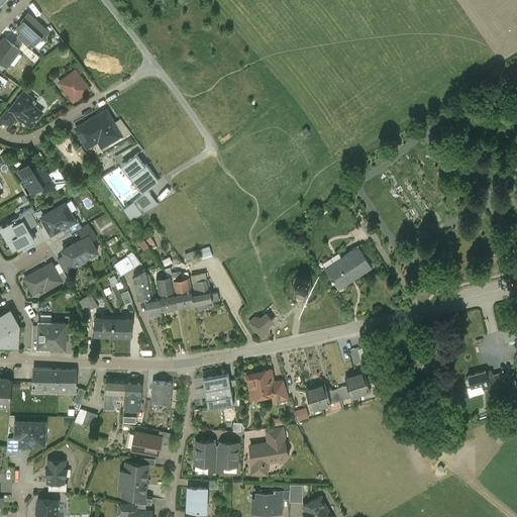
[(48,32),(28,14),(22,20),(23,21),(17,29),(34,44),(40,37),(42,39),(48,32)]
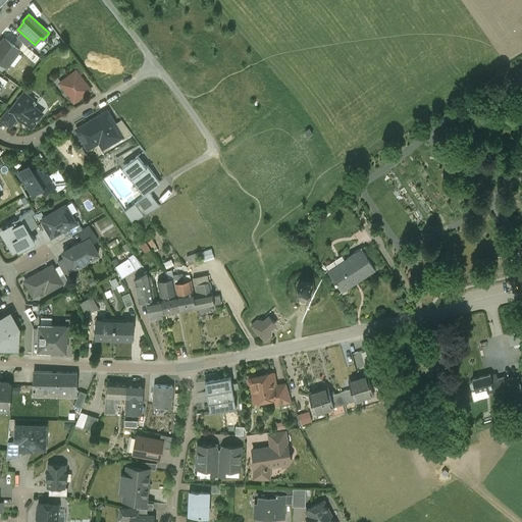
[(19,50),(5,39),(0,45),(0,61),(6,66),(19,50)]
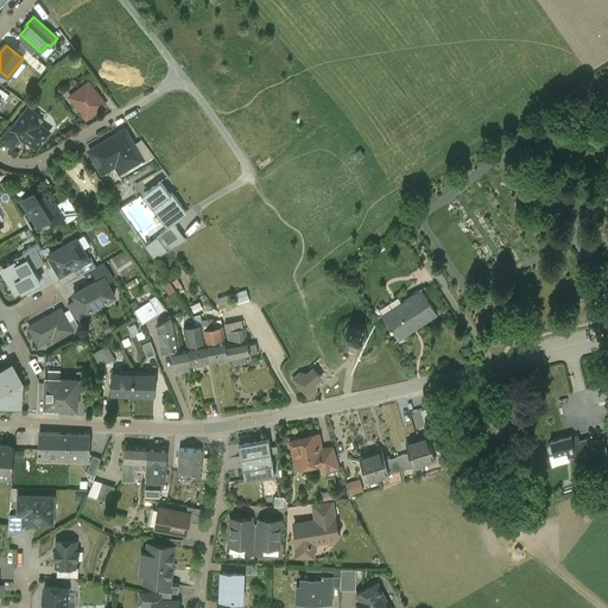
[(105,105),(88,83),(70,97),(86,119),(105,105)]
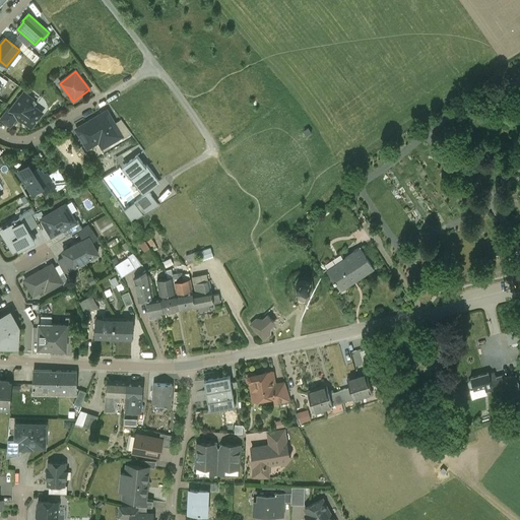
[(37,103),(24,93),(10,111),(17,117),(30,127),(36,121),(37,121),(38,120),(37,120),(42,114),(34,107),(37,103)]
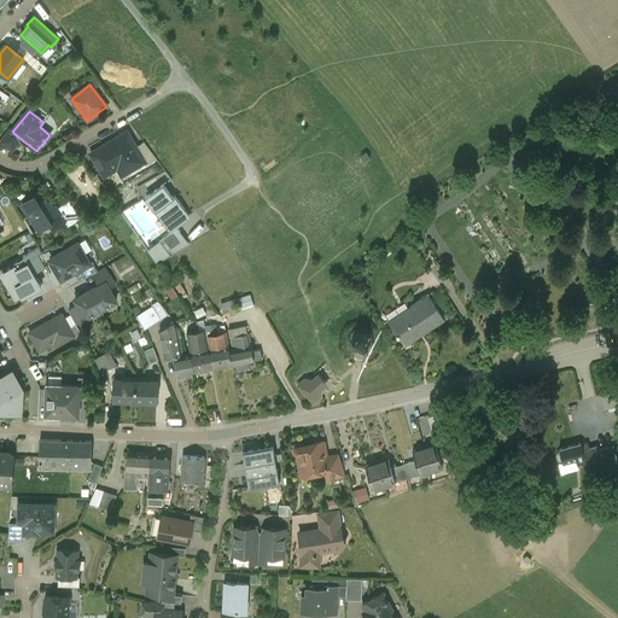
[(12,132),(10,129),(0,141),(12,151),(21,139),(12,132)]
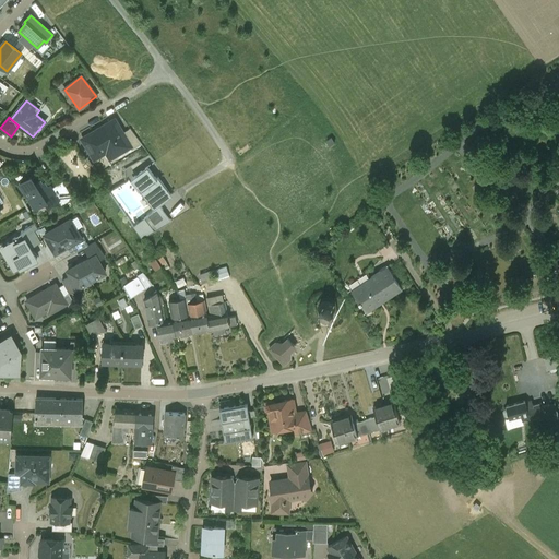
[(130,147),(115,120),(83,139),(94,158),(110,150),(114,156),(130,147)]
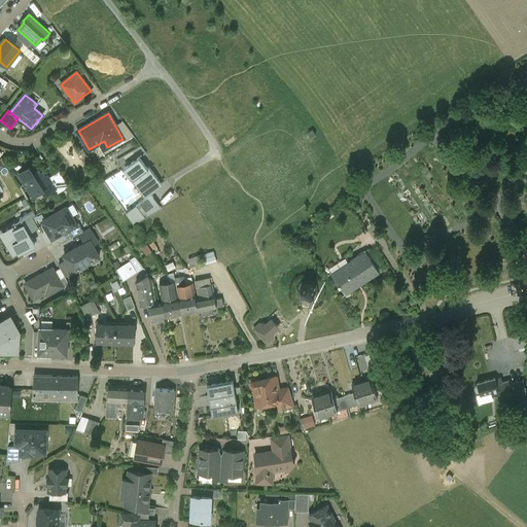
[(41,173),(39,174),(37,171),(33,174),(29,167),(19,173),(33,197),(42,190),(45,195),(55,189),(54,187),(48,178),(46,176),(44,177),(41,173)]
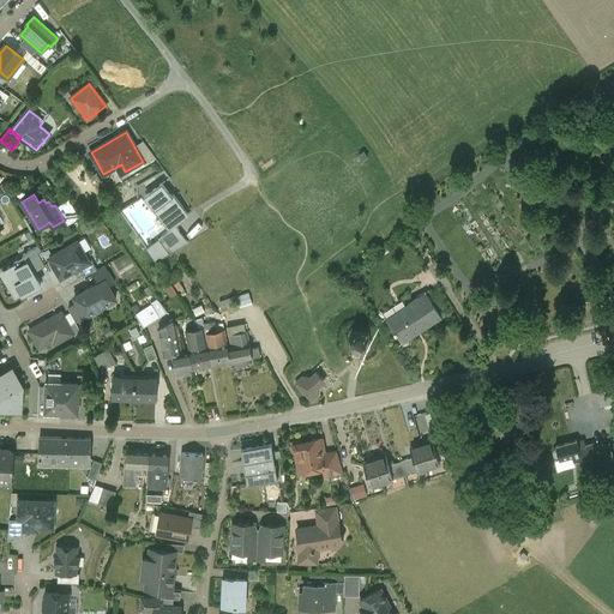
[(188,215),(174,196),(155,210),(168,229),(188,215)]
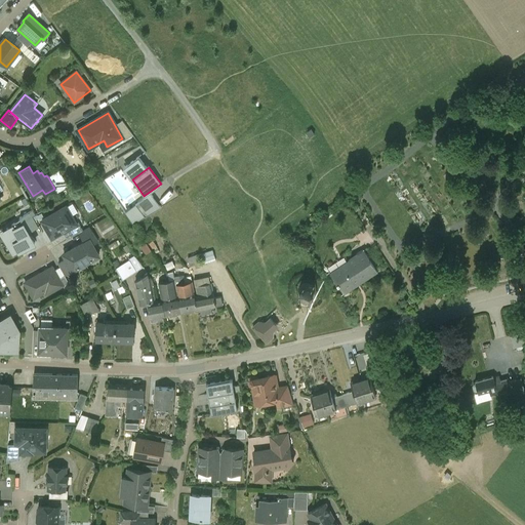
[(69,187),(58,170),(48,177),(53,187),(57,185),(62,191),(69,187)]
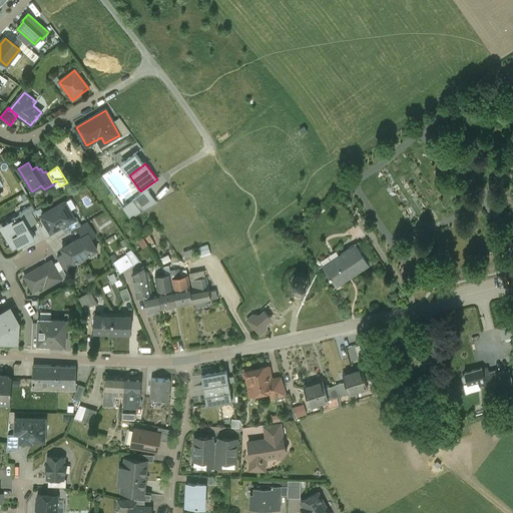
[(64,201),(41,215),(51,232),(60,227),(64,224),(74,218),(65,202),(64,201)]
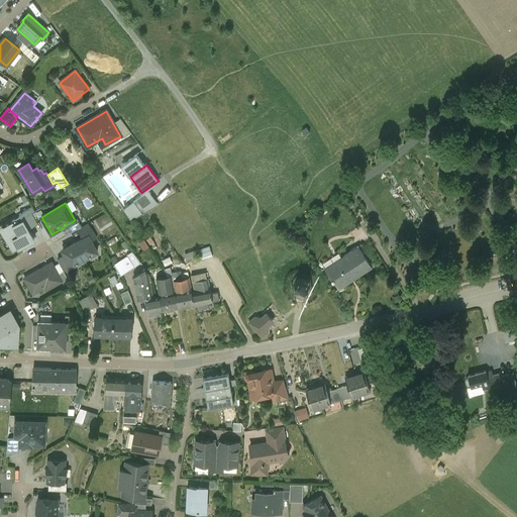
[(16,221),(3,226),(13,251),(40,240),(33,224),(37,223),(31,207),(21,211),(25,220),(17,223),(16,221)]
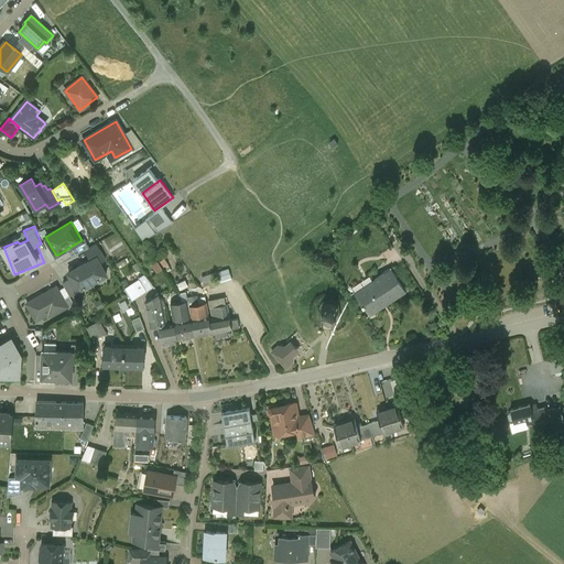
[(106,258),(96,243),(86,249),(90,258),(96,255),(99,261),(106,258)]
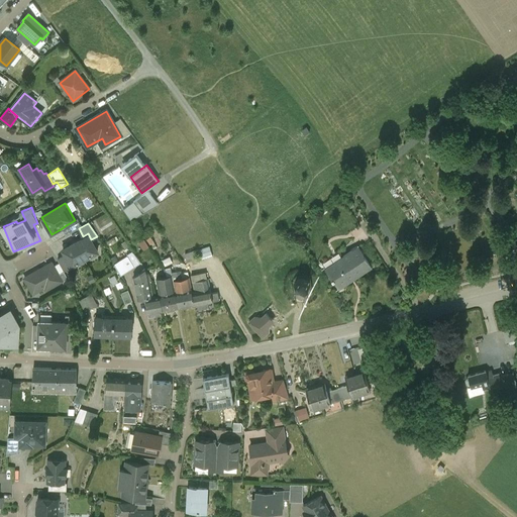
[(88,233),(83,236),(82,239),(75,242),(84,259),(97,251),(91,239),(88,233)]
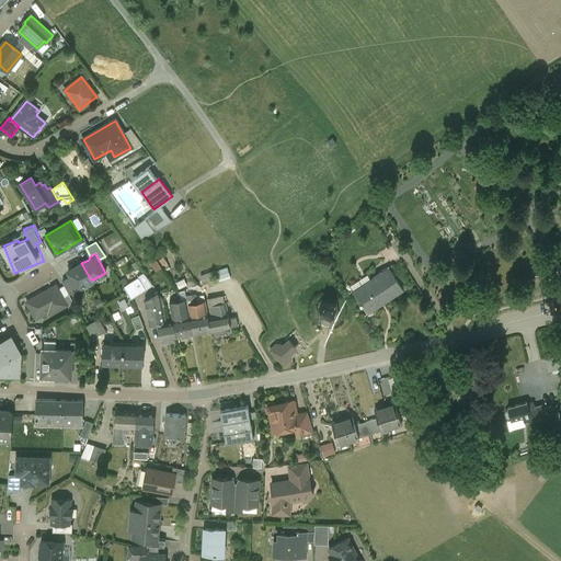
[(162,266),(155,256),(149,261),(156,271),(162,266)]
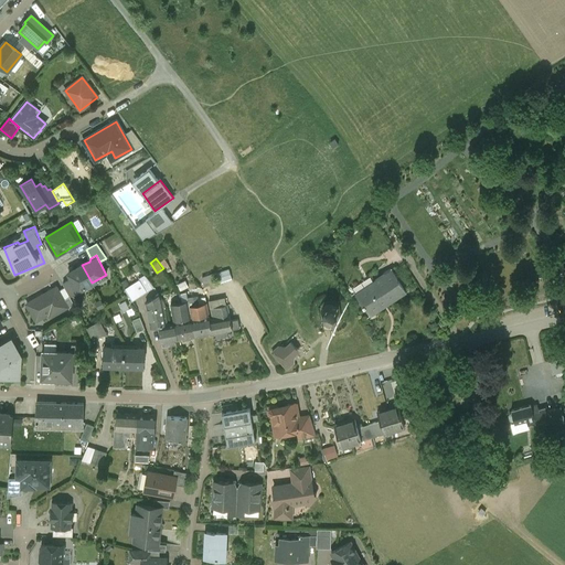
[(92,283),(82,265),(68,273),(72,278),(78,290),(92,283)]
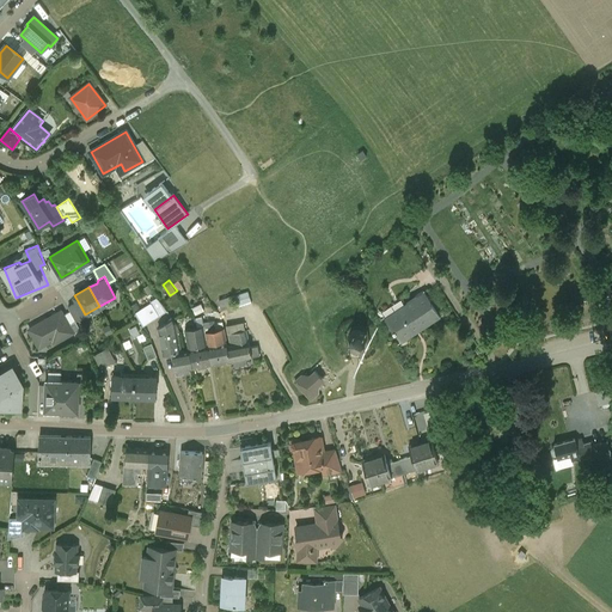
[(249,291),(233,297),(236,305),(251,300),(249,291)]
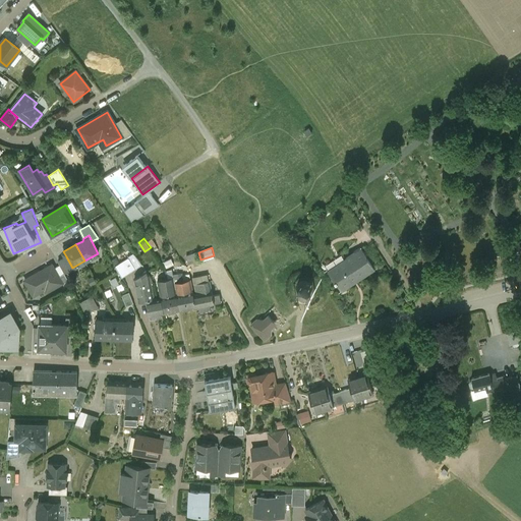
[(346,258),(345,259),(346,262),(330,272),(327,267),(334,280),(336,283),(337,282),(342,290),(352,283),(351,282),(372,269),(373,271),(374,270),(361,249),(346,258)]
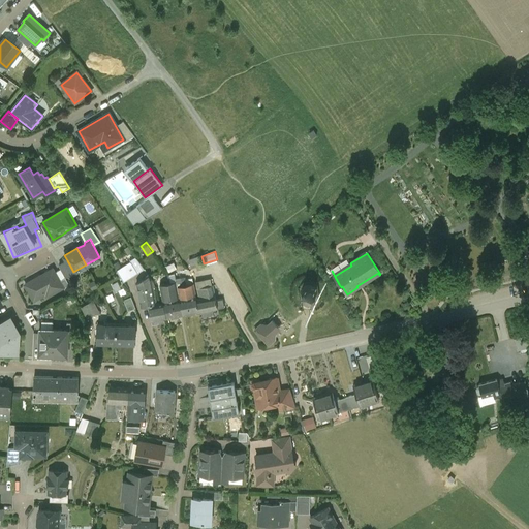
[(200,255),(194,257),(196,266),(204,263),(201,256),(200,255)]
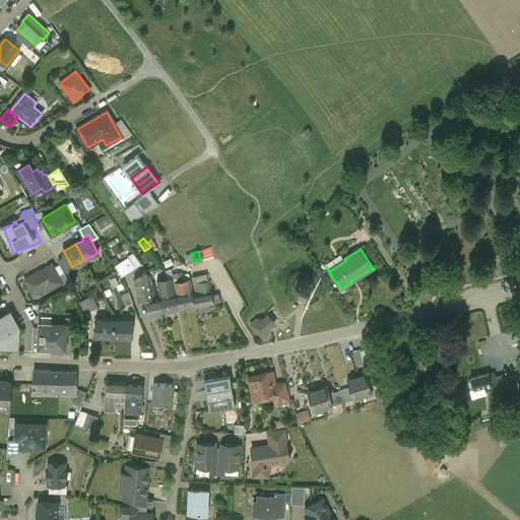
[(142,263),(134,253),(129,256),(136,267),(142,263)]
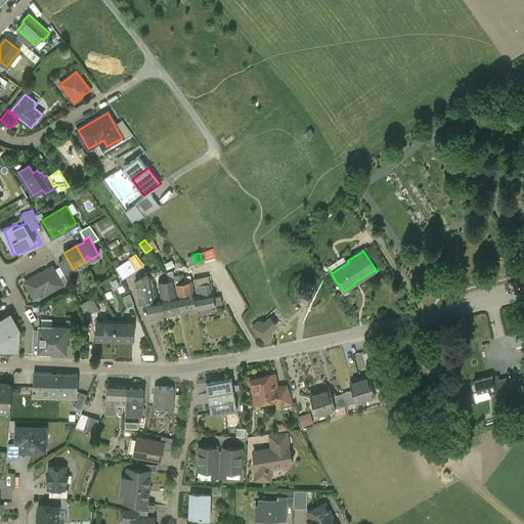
[(67,258),(58,263),(64,273),(73,269),(67,258)]
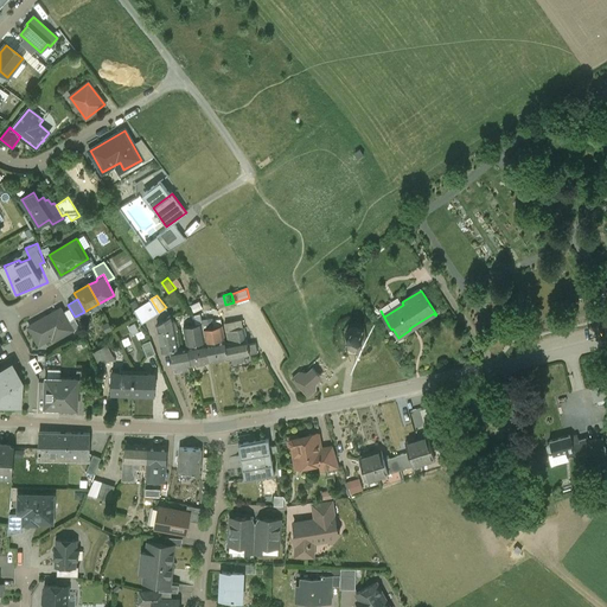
[(151,299),(134,310),(138,315),(142,323),(159,312),(151,299)]
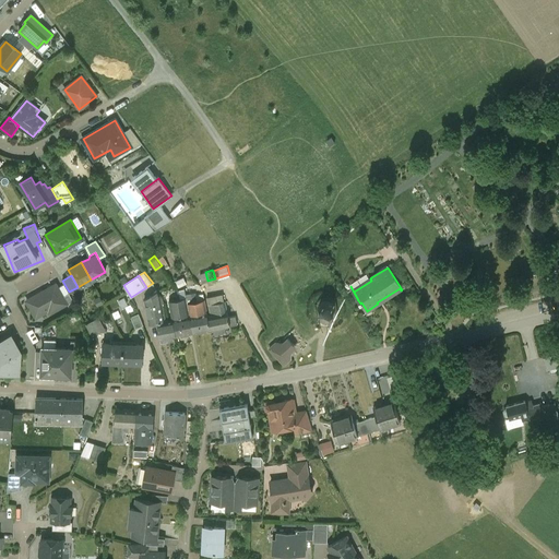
[(368,275),(351,286),(354,292),(371,281),(370,278),(368,275)]
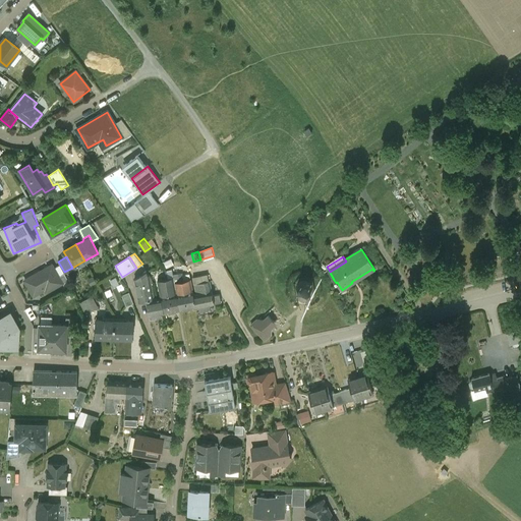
[(51,267),(40,273),(40,272),(24,280),(34,295),(51,285),(53,288),(61,283),(62,284),(68,281),(64,274),(58,277),(52,266),(51,266),(51,267)]
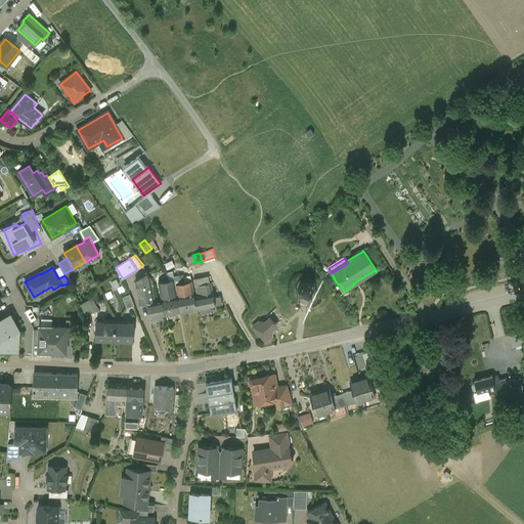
[(147,272),(135,279),(140,303),(147,302),(147,301),(156,300),(151,282),(154,282),(151,277),(147,272)]
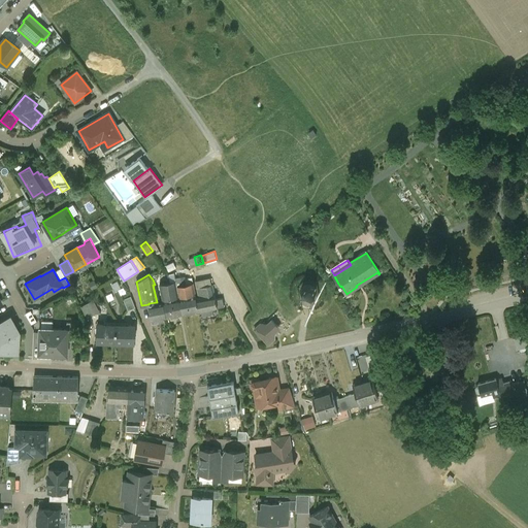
[(185,275),(176,277),(177,286),(187,284),(185,275)]
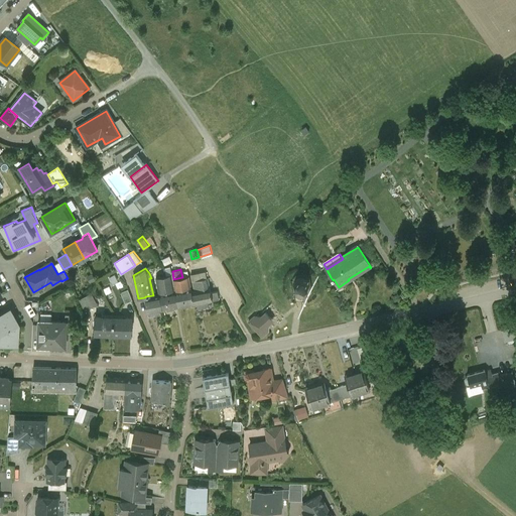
[(207,270),(190,273),(191,281),(197,280),(208,278),(207,270)]
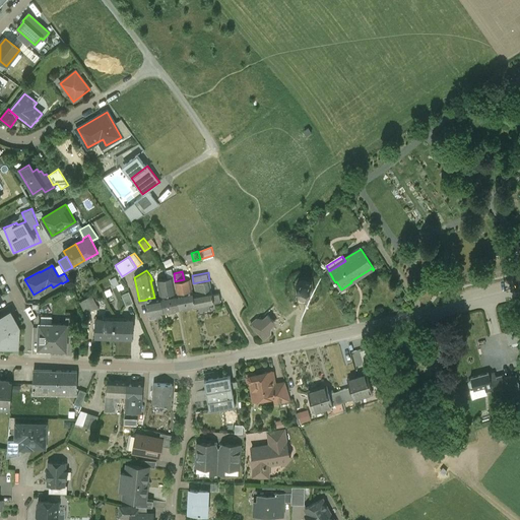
[(184,279),(175,281),(178,297),(193,294),(190,278),(184,279)]
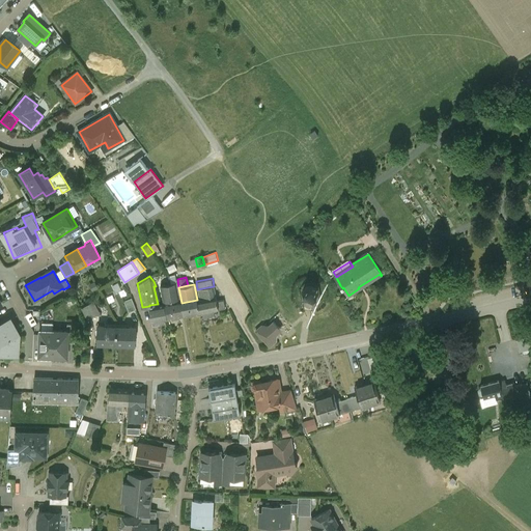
[(317,296),(318,292),(317,289),(316,286),(313,285),(310,284),(307,285),(304,286),(302,289),(302,292),(302,296),(304,299),(307,301),(310,301),(313,301),(316,299),(317,296)]
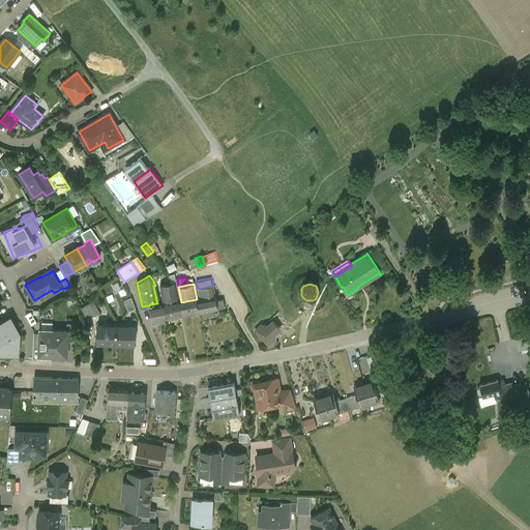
[(213,286),(202,288),(204,298),(215,296),(213,286)]
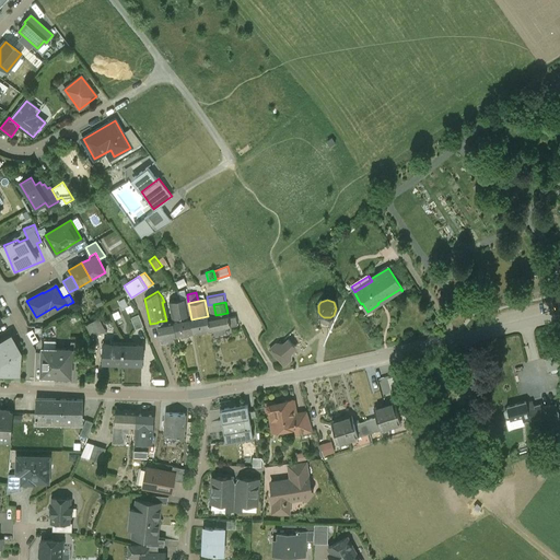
[(188,303),(171,305),(174,323),(191,319),(188,303)]
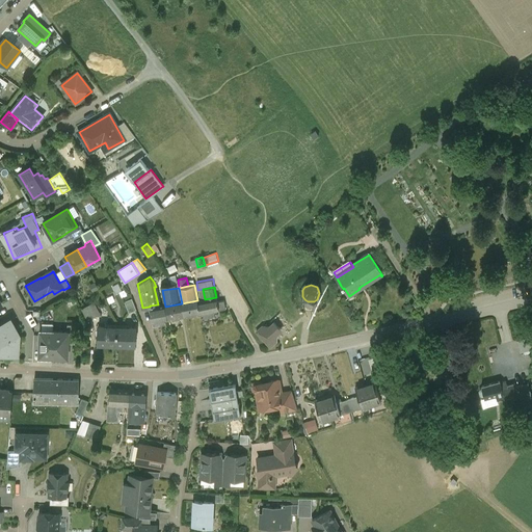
[(137,309),(132,297),(125,300),(129,312),(137,309)]
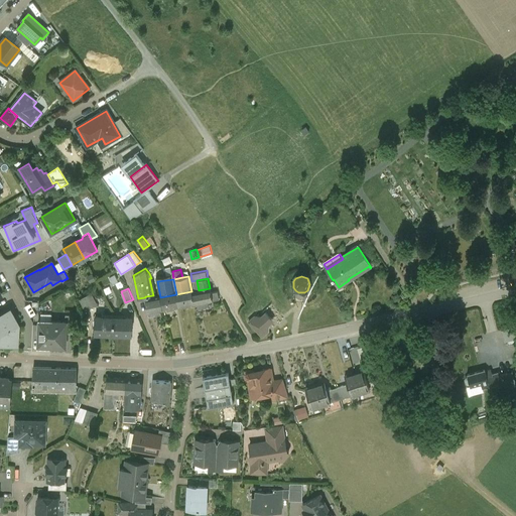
[(199,290),(191,291),(194,303),(212,300),(211,292),(210,288),(199,290)]
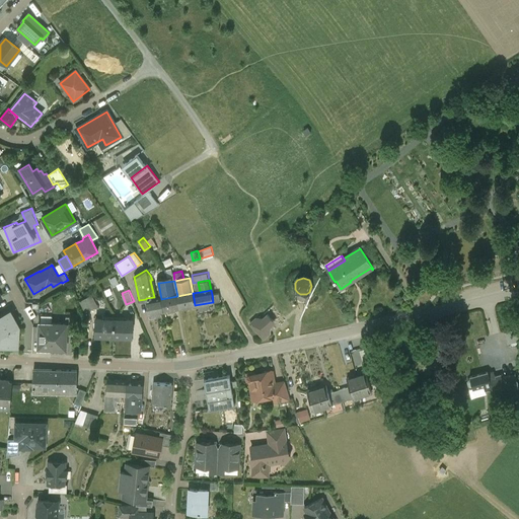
[(193,293),(177,296),(179,308),(195,305),(193,293)]
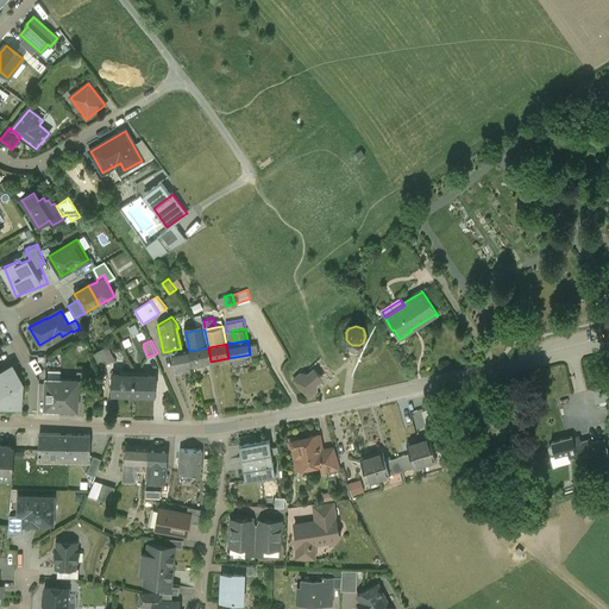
[(257,344),(249,345),(250,355),(258,352),(257,344)]
